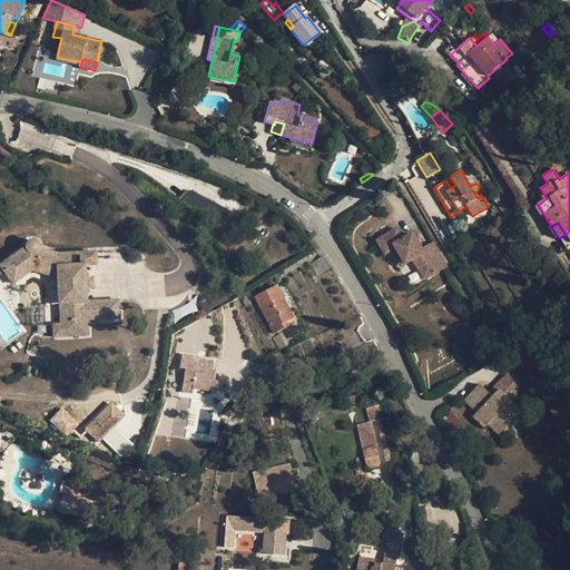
[(433,242),(421,249),(412,233),(402,238),(396,228),(376,241),(382,251),(393,244),(395,248),(404,265),(413,261),(419,271),(429,265),(434,274),(448,266),(433,242)]
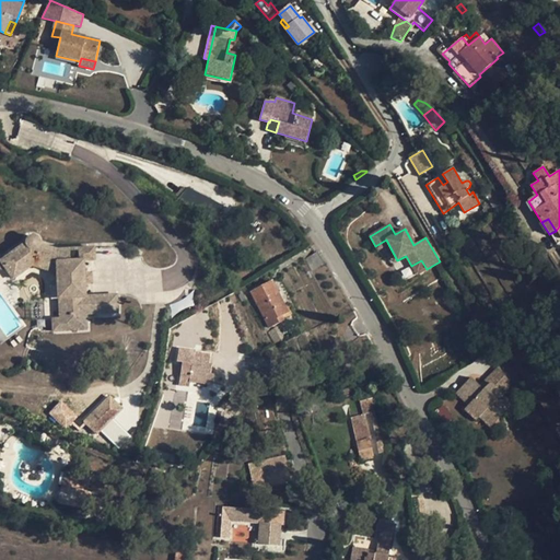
[(59,317),(51,318),(51,330),(85,329),(84,314),(116,313),(116,295),(84,296),(83,284),(83,271),(82,260),(94,259),(93,248),(56,249),(37,244),(38,241),(37,238),(36,237),(34,236),(32,235),(28,236),(26,238),(25,242),(0,259),(0,267),(2,269),(4,269),(6,268),(12,278),(31,265),(57,272),(57,284),(61,284),(61,298),(58,298),(59,317)]
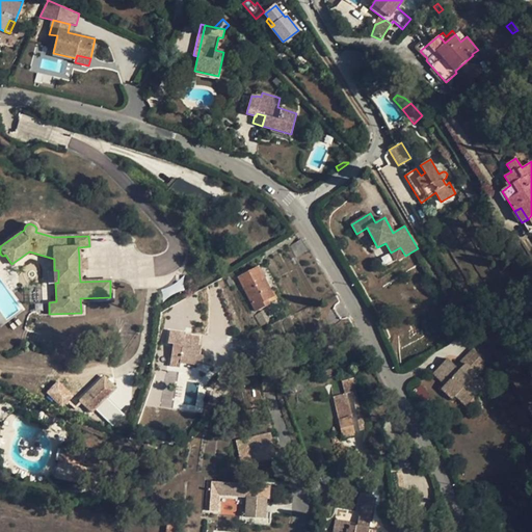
[(366,234),(369,232),(367,228),(356,234),(360,237),(366,234)]
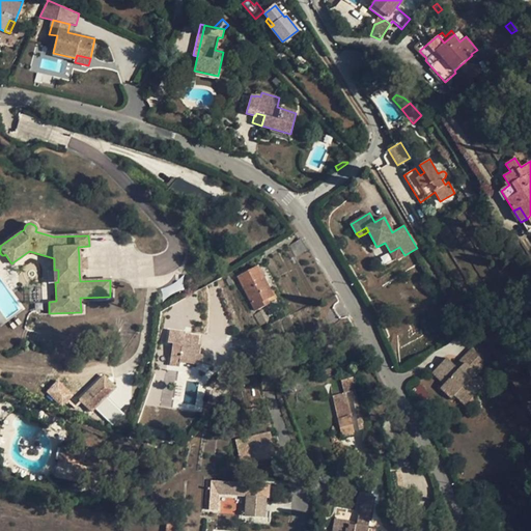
[(374,248),(376,247),(368,231),(365,233),(374,248)]
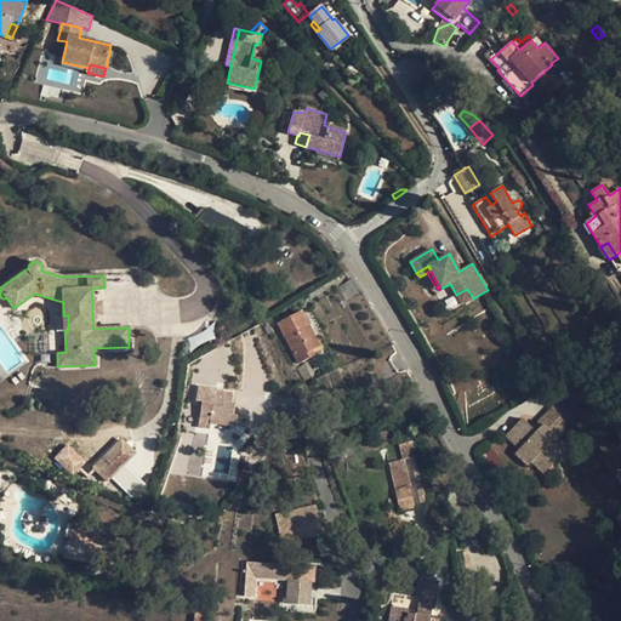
[(360,291),(353,280),(339,288),(346,300),(360,291)]
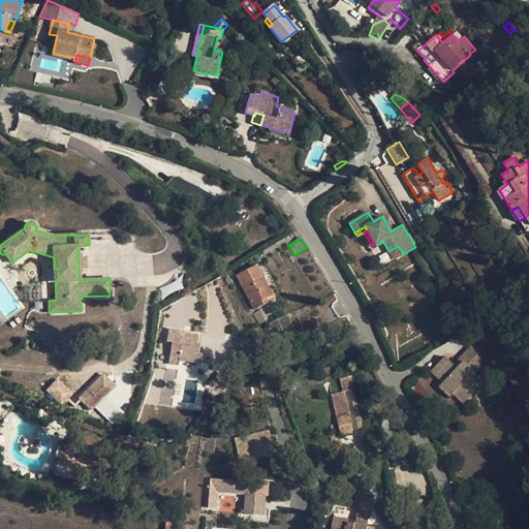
[(389,251),(394,259),(403,254),(398,246),(389,251)]
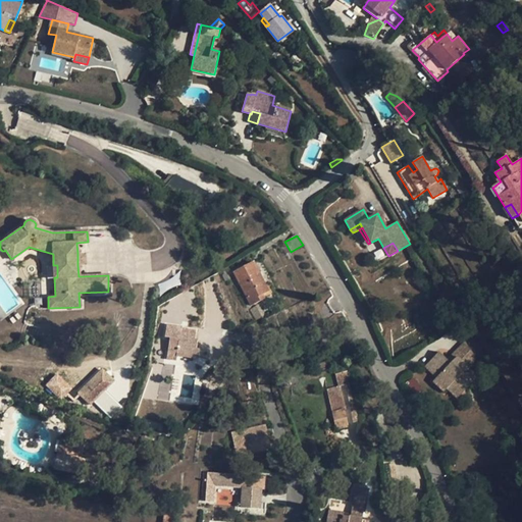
[(269,293),(254,262),(233,272),(251,306),(265,299),(263,296),(269,293)]
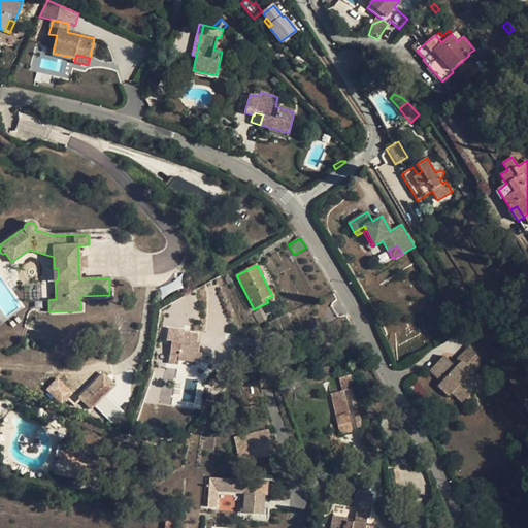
[(58,281),(58,268),(54,268),(47,269),(48,281),(55,281),(58,281)]
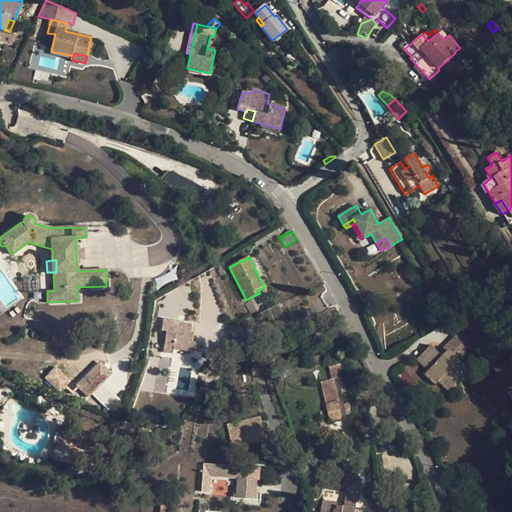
[(259,310),(253,299),(245,304),(251,314),(259,310)]
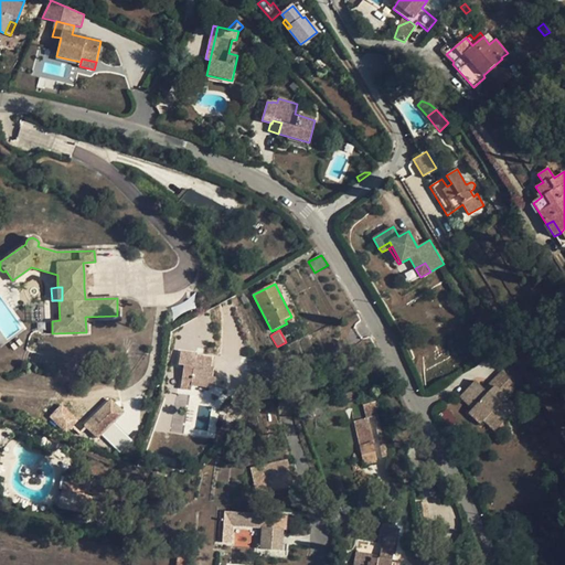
[(213,358),(198,355),(198,354),(181,351),(179,364),(184,365),(182,381),(192,382),(191,385),(214,388),(216,379),(213,377),(214,369),(211,368),(213,358)]
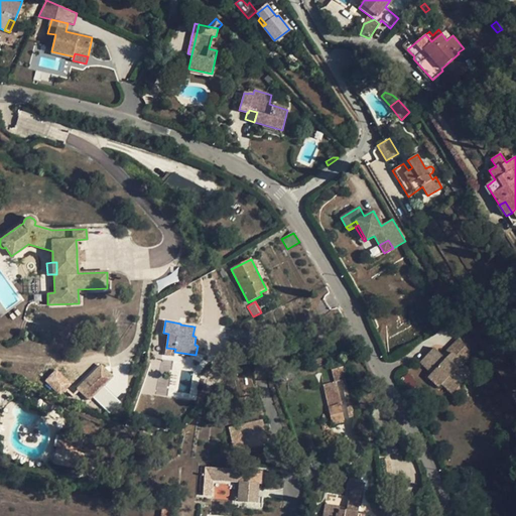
[(419,362),(431,374),(428,377),(439,387),(442,384),(453,374),(462,383),(472,373),(463,364),(464,362),(471,355),(460,337),(448,348),(453,352),(452,354),(455,356),(448,362),(445,359),(433,348),(419,362)]
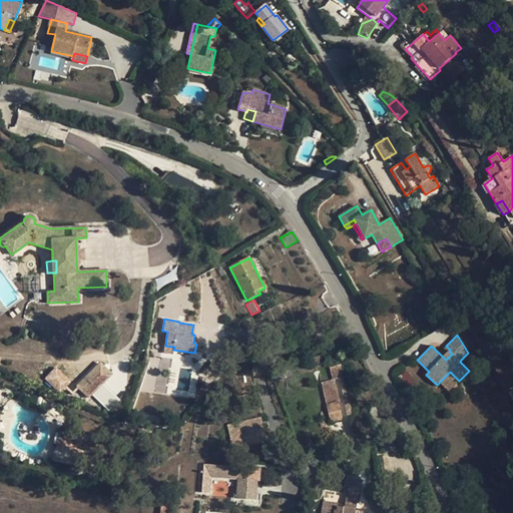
[(165,346),(164,353),(172,355),(173,350),(174,347),(165,346)]
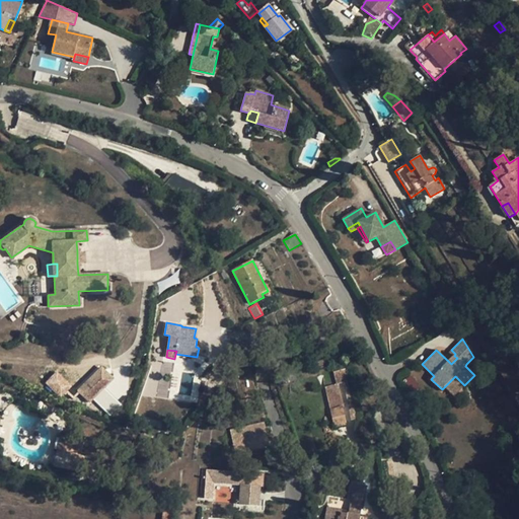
[(457,358),(454,356),(448,361),(451,364),(457,358)]
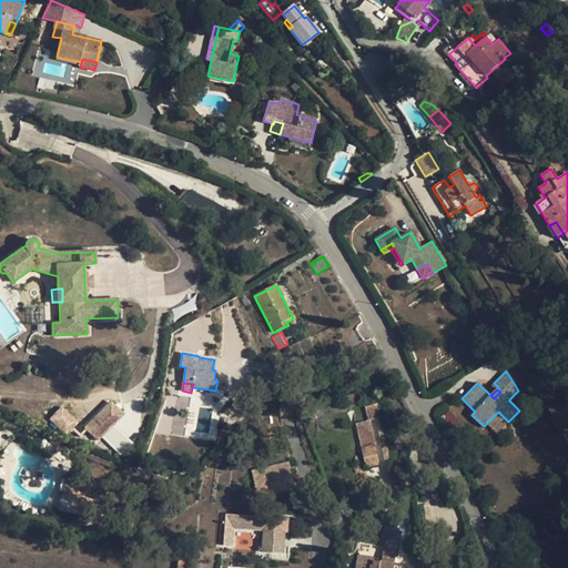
[(84,427),(95,437),(121,412),(111,402),(84,427)]
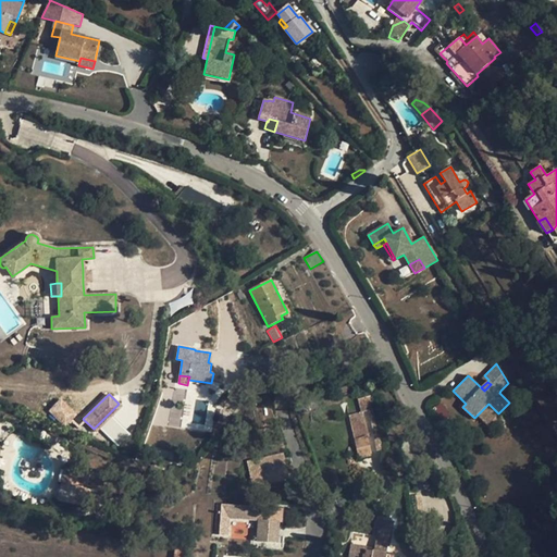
[(60,397),(48,410),(65,426),(77,413),(60,397)]
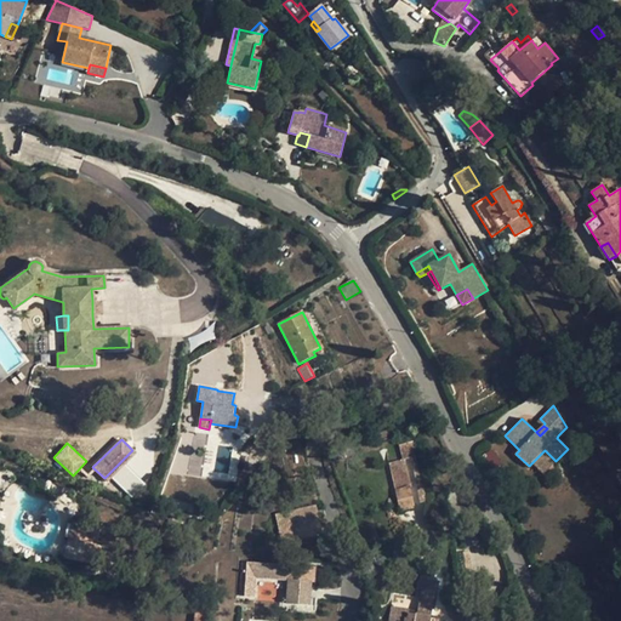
[(420,503),(427,502),(415,443),(400,445),(404,460),(411,457),(420,503)]
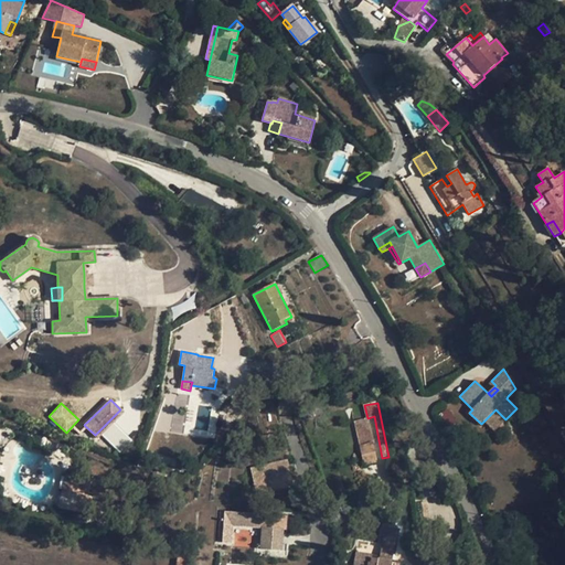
[(505,419),(496,409),(484,420),(496,432),(505,419)]
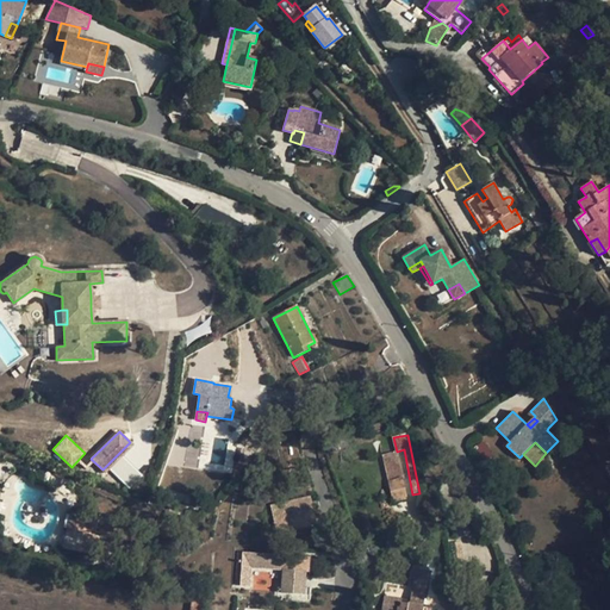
[(397,452),(381,455),(386,473),(400,471),(397,452)]
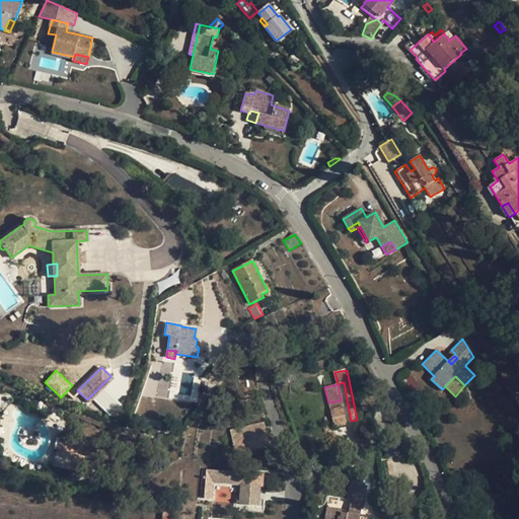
[(347,425),(342,400),(328,403),(335,427),(347,425)]
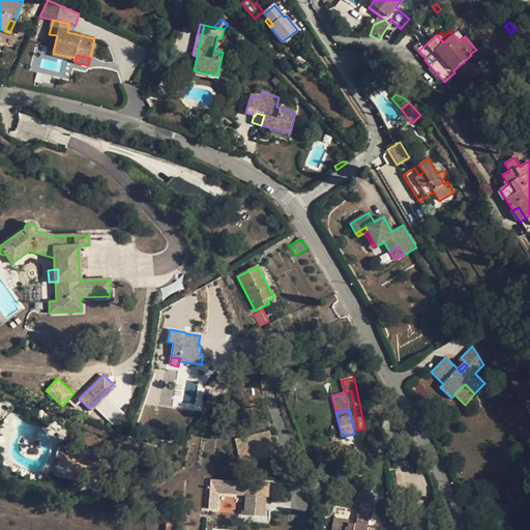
[(269,432),(254,435),(256,441),(271,438),(269,432)]
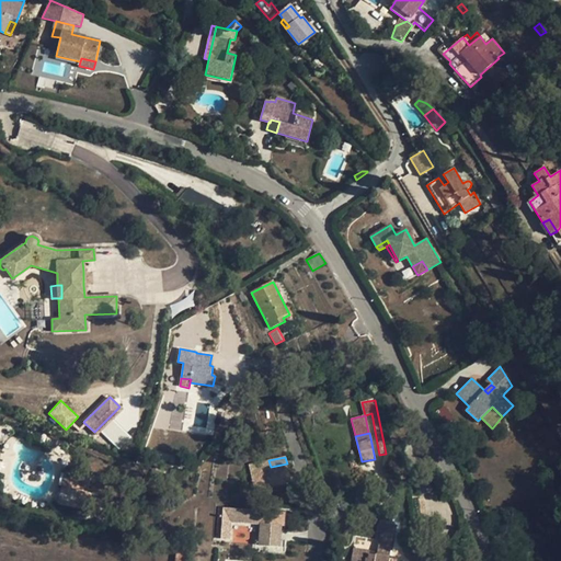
[(287,464),(271,467),(268,460),(249,465),(254,490),(292,481),(287,464)]
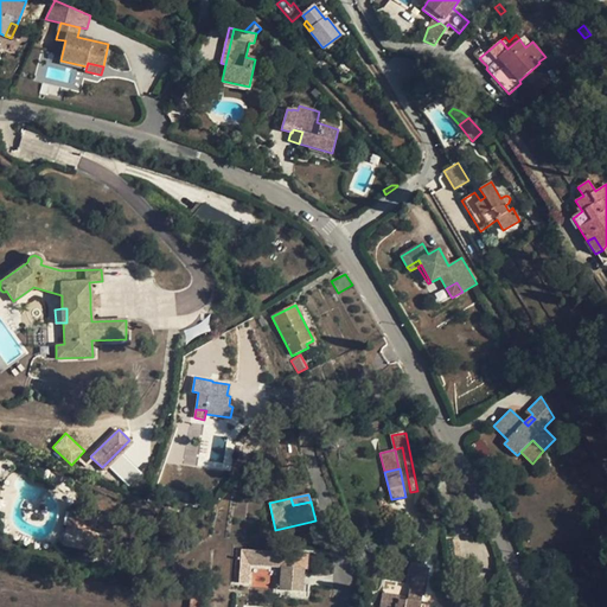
[(97,511),(87,509),(77,506),(77,511),(70,510),(66,528),(81,531),(81,530),(93,532),(97,511)]
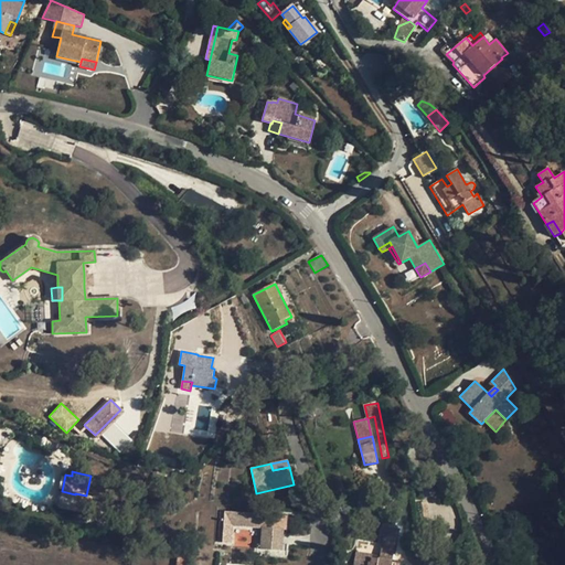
[(287,516),(221,512),(219,542),(232,543),(233,525),(263,528),(262,548),(281,551),(284,529),(286,530),(287,516)]
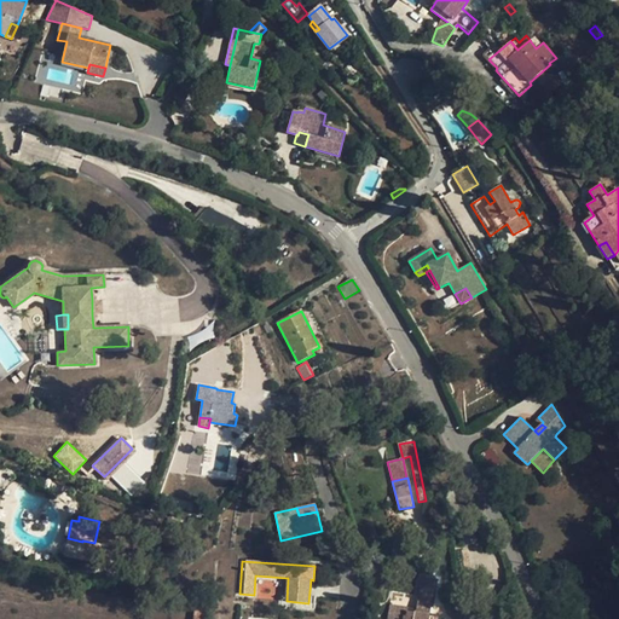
[(433,618),(434,614),(429,614),(433,590),(434,580),(422,579),(420,591),(416,613),(406,612),(405,615),(394,614),(393,618),(433,618)]
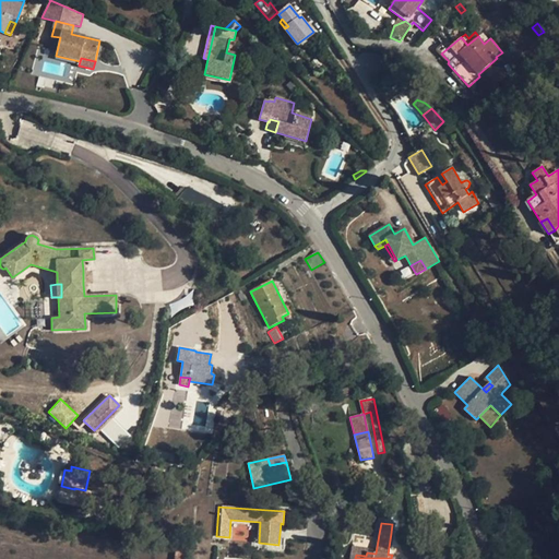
[(503,543),(499,533),(492,535),(497,546),(503,543)]
